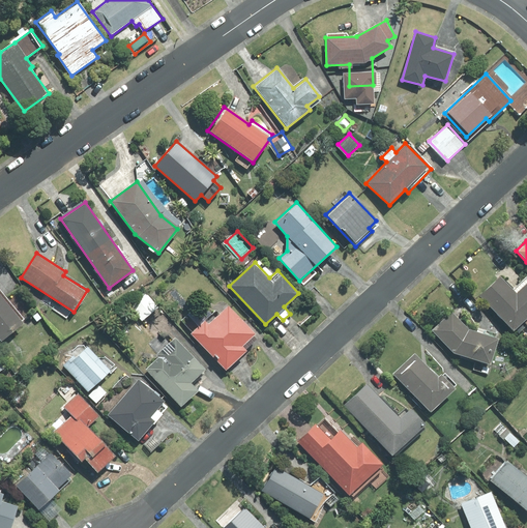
[(515,288),(502,274),(479,295),(514,331),(526,318),(526,277),(515,288)]
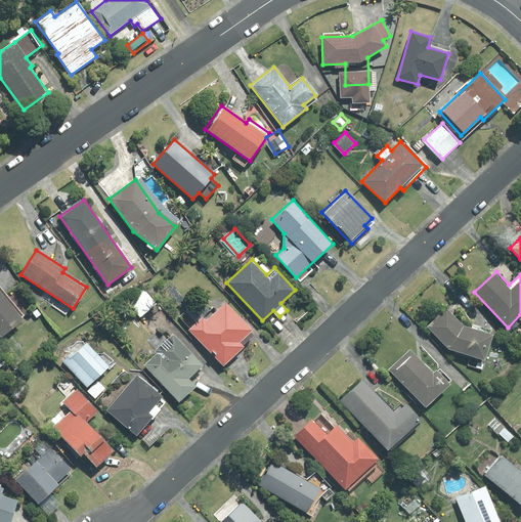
[(144,285),(127,298),(141,316),(160,303),(144,285)]
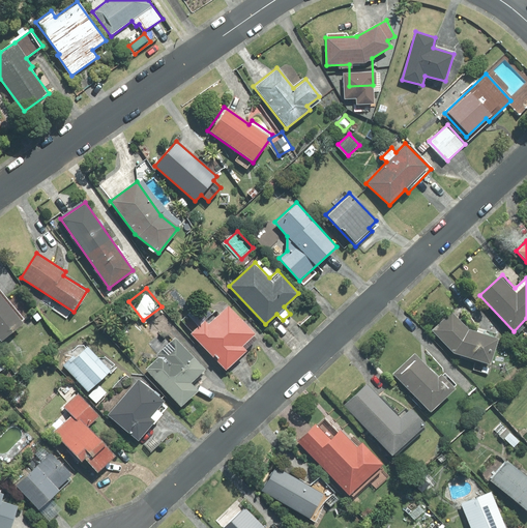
[(0,295),(0,340),(0,341),(22,323),(0,295)]
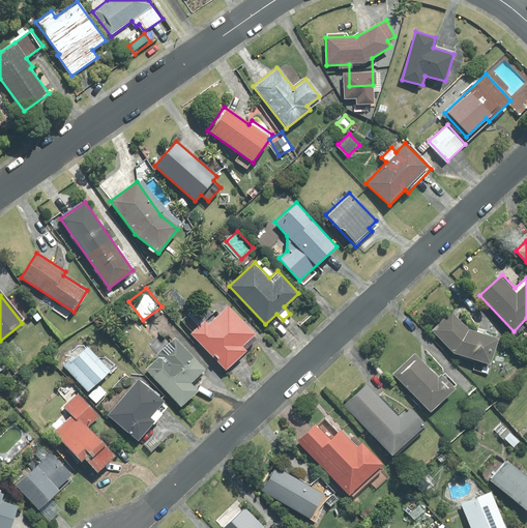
[(213,313),(202,300),(187,314),(199,325),(192,332),(225,370),(259,339),(228,304),(209,323),(206,320),(213,313)]
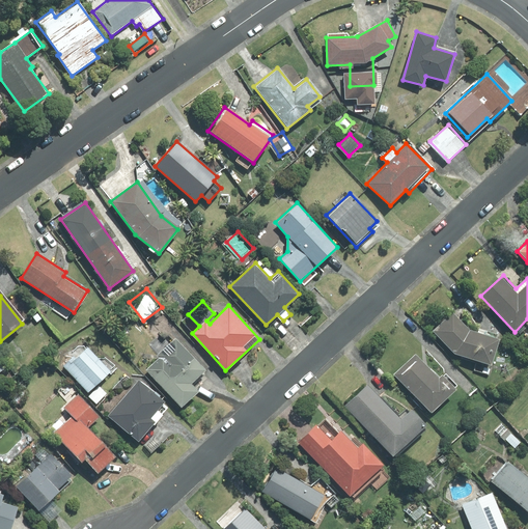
[(453,310),(433,330),(454,353),(490,365),(499,339),(471,329),(453,310)]
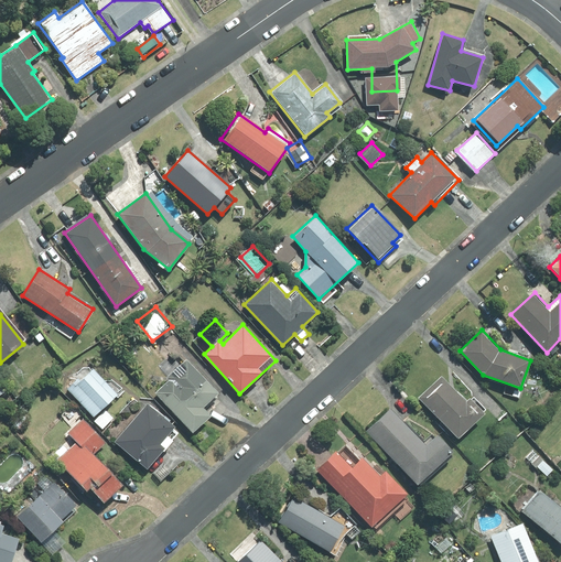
[(217,392),(187,360),(154,391),(193,433),(211,417),(202,407),(217,392)]
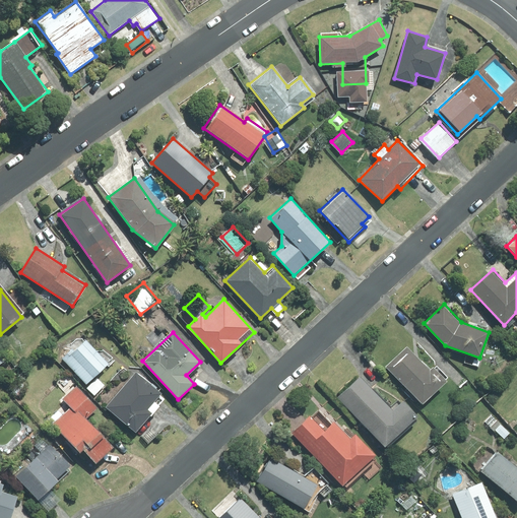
[(99,350),(82,333),(70,344),(73,347),(62,358),(87,383),(109,363),(111,366),(117,360),(104,345),(99,350)]
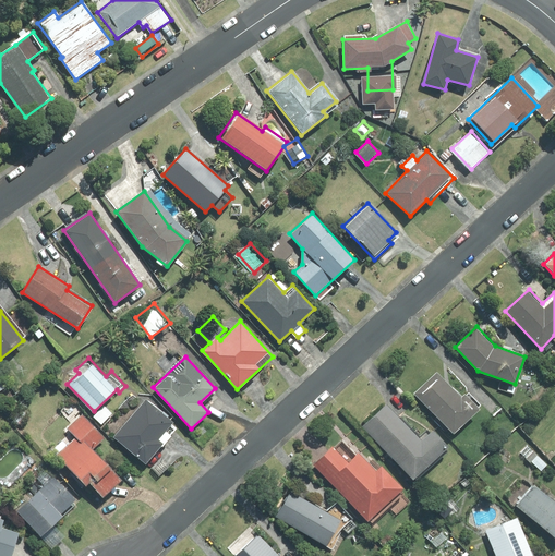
[(481,405),(469,391),(465,396),(441,369),(414,393),(451,434),(479,409),(478,408),(481,405)]
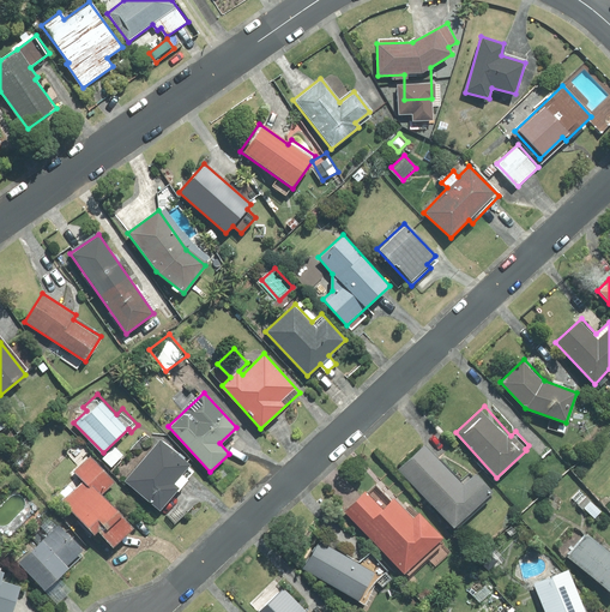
[(194,471),(159,438),(122,480),(158,511),(194,471)]
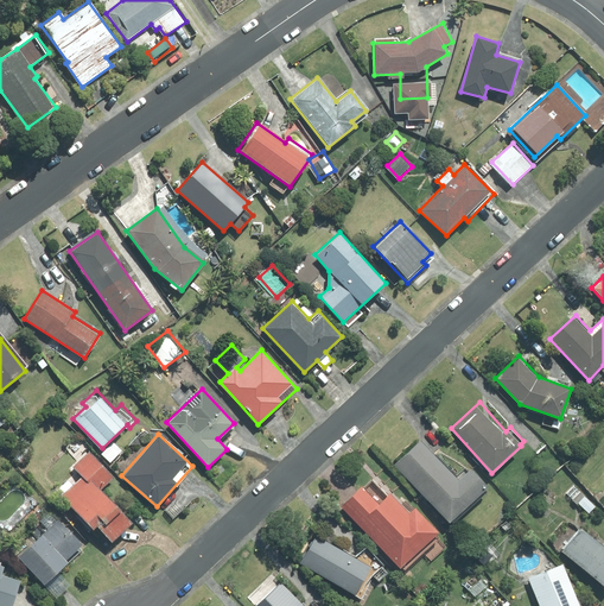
[(458,477),(424,439),(395,464),(447,523),(487,487),(469,467),(458,477)]
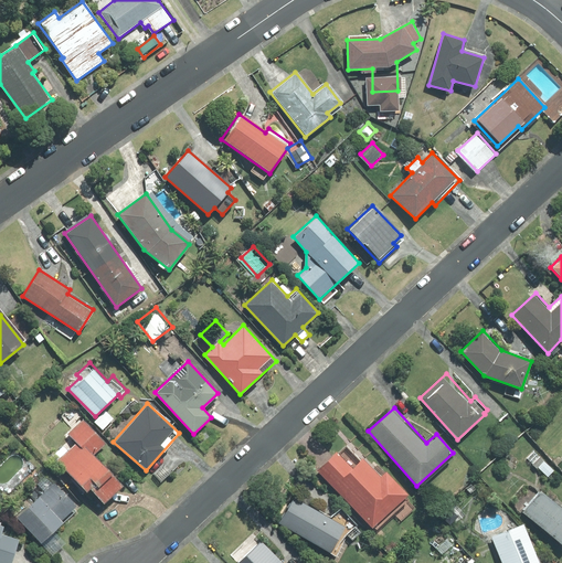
[(116,418),(107,409),(95,421),(105,429),(116,418)]
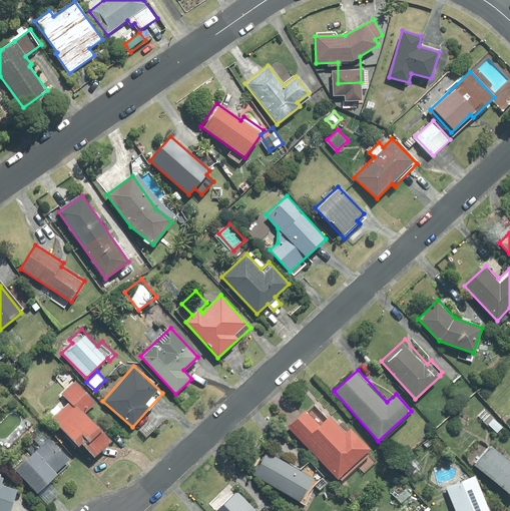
[(13,382),(21,391),(30,383),(22,374),(13,382)]
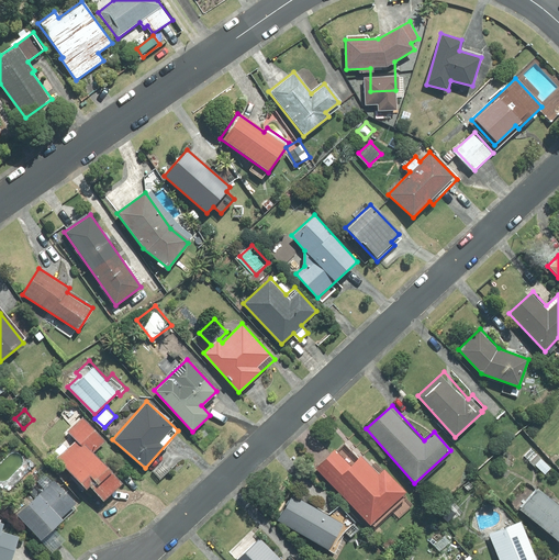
[(100,502),(122,484),(94,451),(105,441),(84,416),(69,429),(78,440),(57,457),(86,492),(90,489),(100,502)]
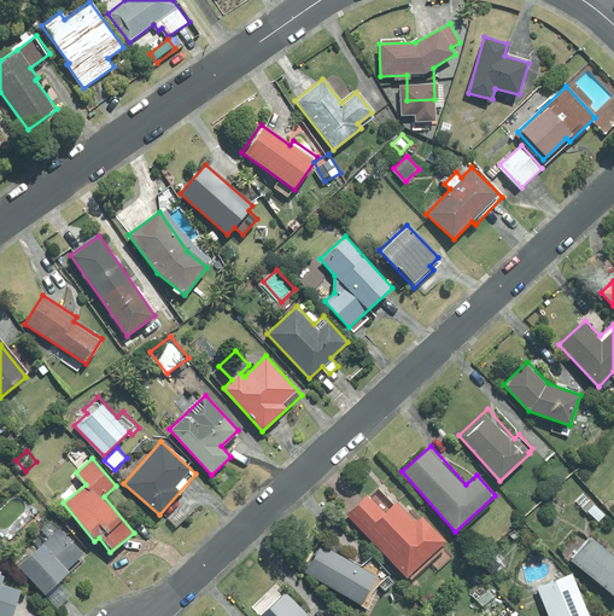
[(348,512),(407,580),(434,556),(444,567),(456,556),(417,511),(411,517),(381,483),(348,512)]
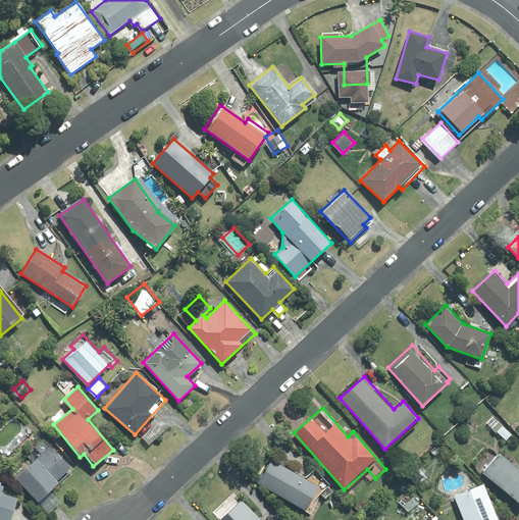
[(495,415),(486,423),(497,433),(499,431),(507,438),(512,433),(495,415)]
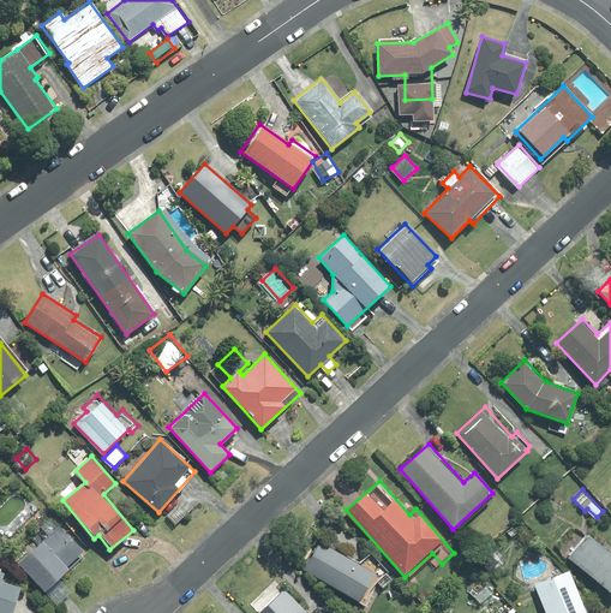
[(190,511),(181,503),(168,516),(177,524),(190,511)]
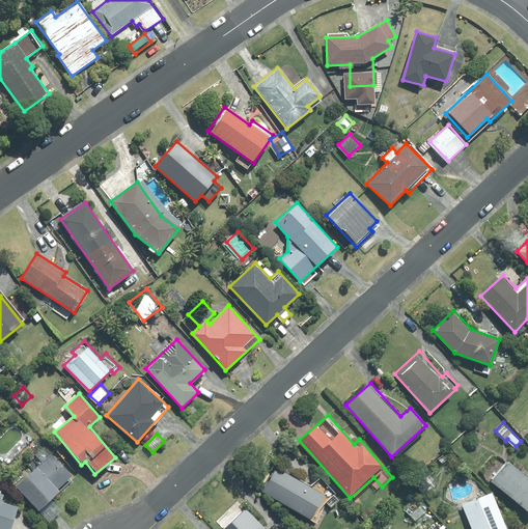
[(58,489),(72,477),(51,453),(16,484),(37,510),(60,491),(58,489)]
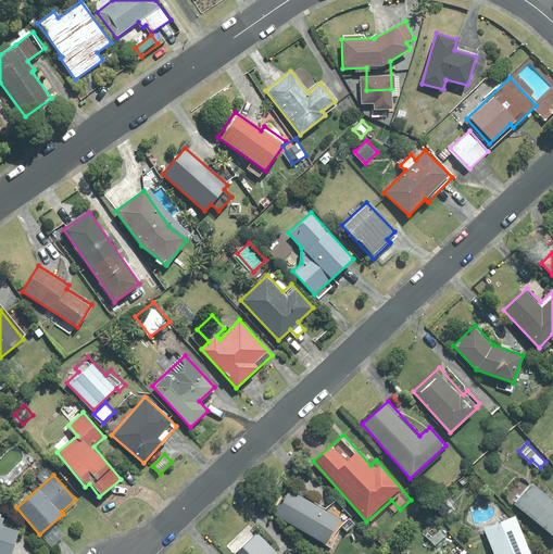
[(552,500),(529,481),(511,503),(552,538),(552,500)]
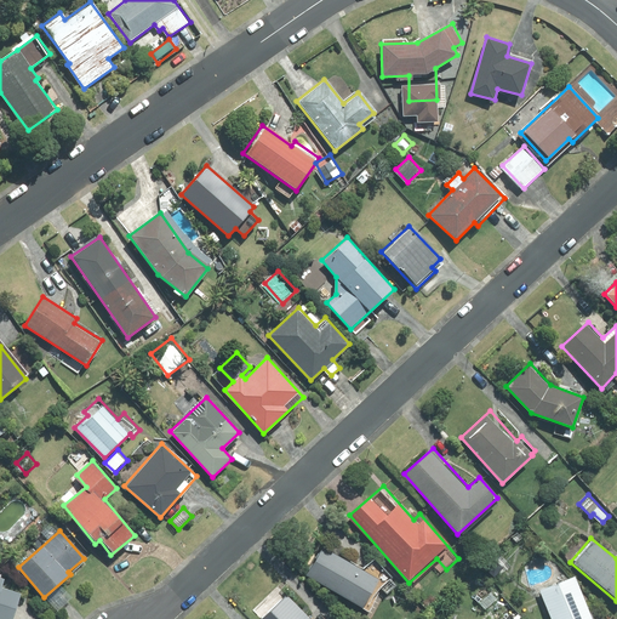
[(376,555),(361,569),(323,546),(306,574),(346,598),(369,612),(382,590),(386,594),(400,580),(376,555)]
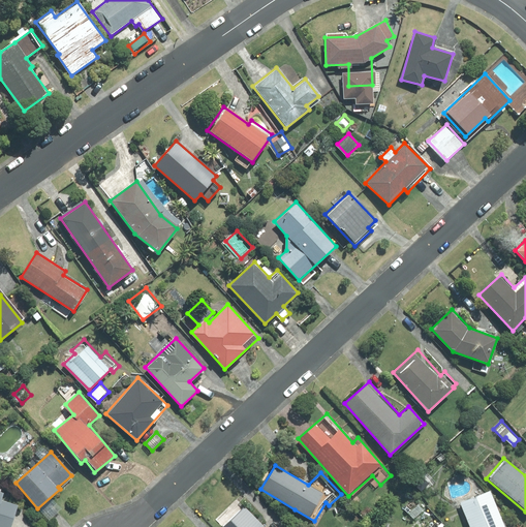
[(0,494),(2,489),(0,488),(0,526),(10,526),(19,505),(0,498),(0,494)]
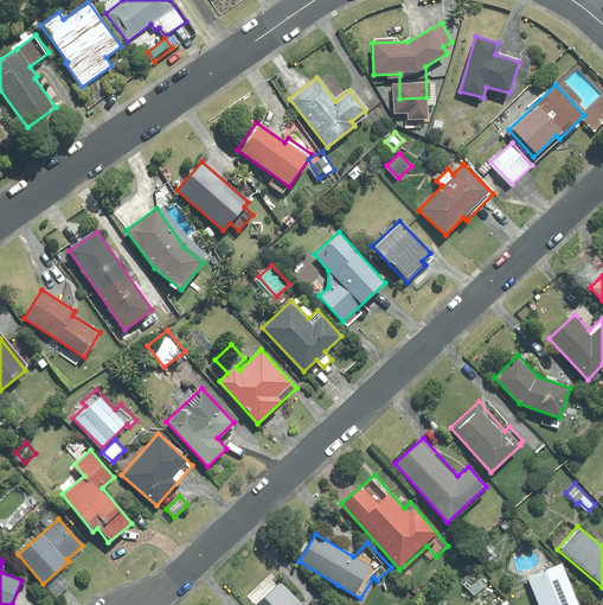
[(577,604),(560,562),(527,575),(538,604),(577,604)]
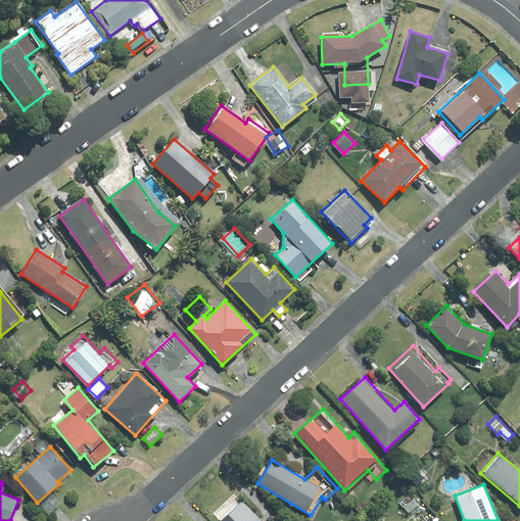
[(262,520),(244,500),(221,520),(222,520),(262,520)]
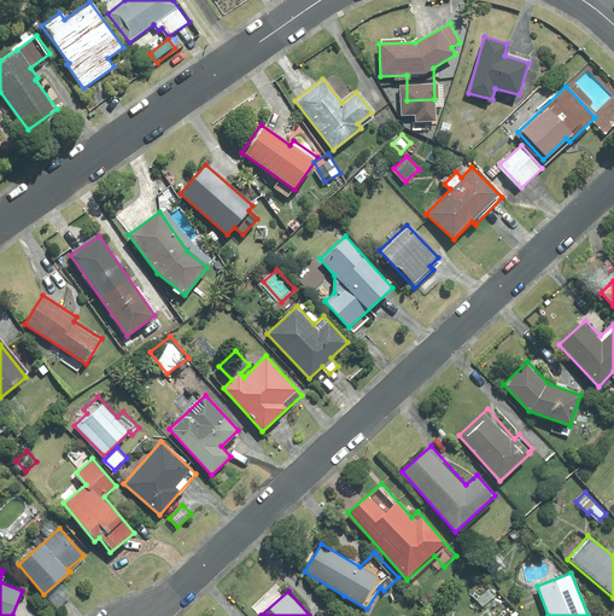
All buildings are outlined.
